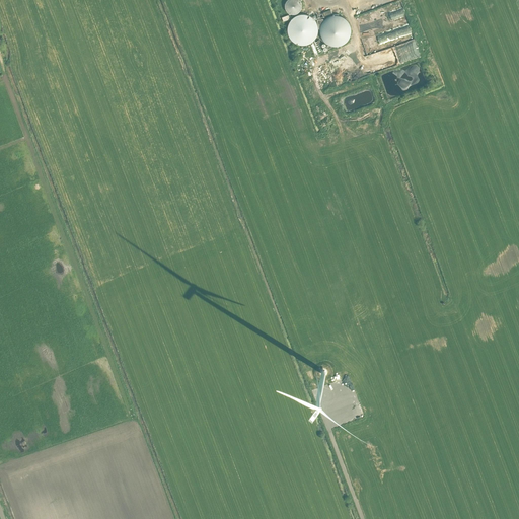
[(285,3),(285,6),(285,7),(286,9),(287,11),(289,13),(290,13),(292,14),(294,14),(296,14),(298,13),(299,12),(300,10),(301,9),(302,6),(301,4),(301,2),(300,0),(299,0),(287,0),(286,2),(285,3)]
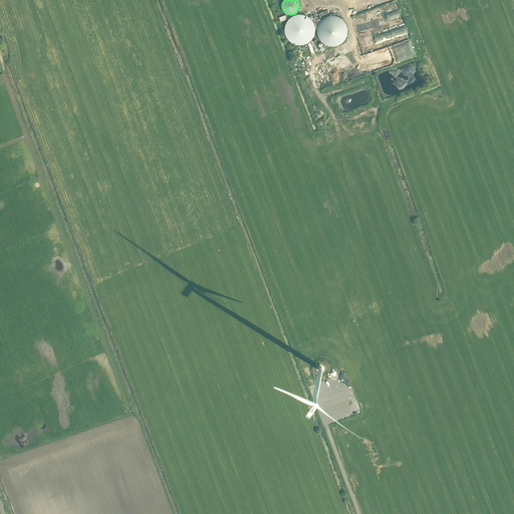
[(329,9),(316,14),(317,18),(330,13),(329,9)]
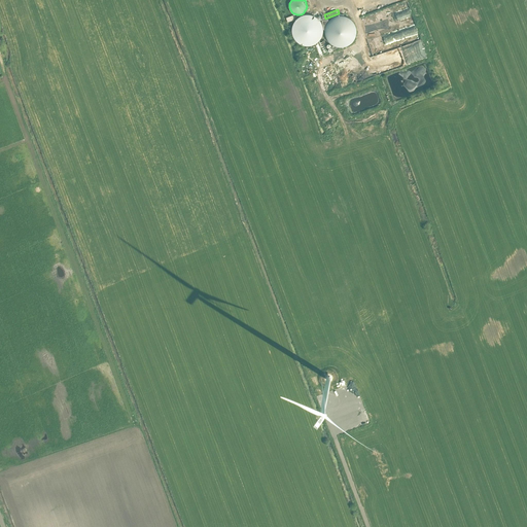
[(292,27),(292,30),(292,33),(293,36),(294,39),(296,41),(299,43),(302,44),(305,45),(308,45),(311,45),(314,44),(317,42),(319,41),(321,38),(322,35),(323,33),(323,30),(323,26),(322,24),(320,22),(318,19),(316,18),(314,15),(311,14),(308,14),(305,14),(302,15),(300,16),(296,19),(294,22),(293,24),(292,27)]
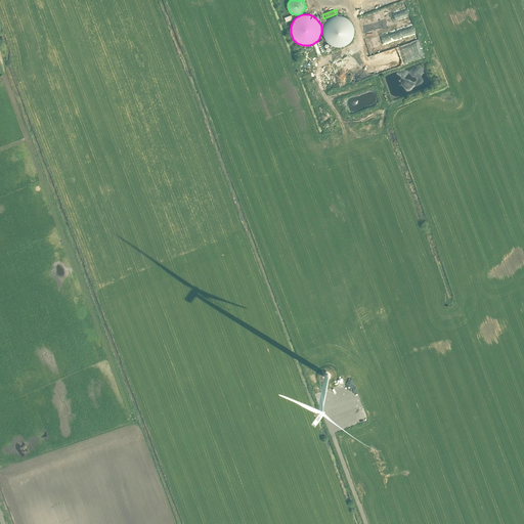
[(322,29),(323,29),(323,32),(323,34),(324,37),(325,39),(328,41),(330,43),(332,45),(334,46),(337,46),(340,46),(342,46),(345,45),(347,44),(349,42),(351,40),(352,38),(353,36),(354,33),(354,31),(354,28),(353,25),(352,23),(350,20),(348,18),(346,17),(344,16),(341,15),(339,15),(336,15),(333,16),(331,17),(329,19),(326,20),(326,19),(320,20),(322,29)]
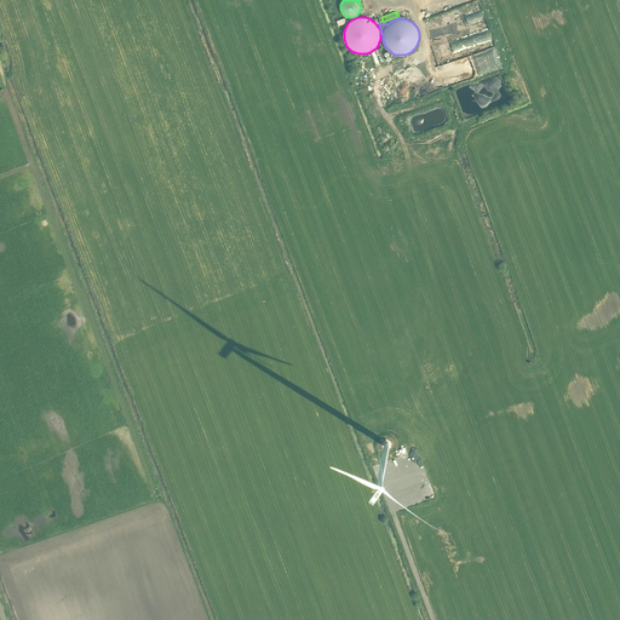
[(407,63),(392,67),(395,74),(405,72),(406,78),(413,75),(412,70),(408,72),(407,63)]
